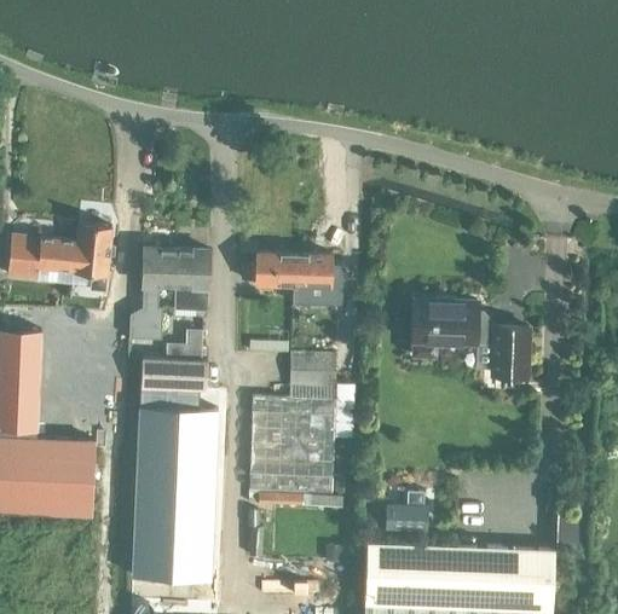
[(79,245),(76,274),(91,276),(90,293),(107,294),(108,274),(110,274),(114,231),(80,227),(79,245)]
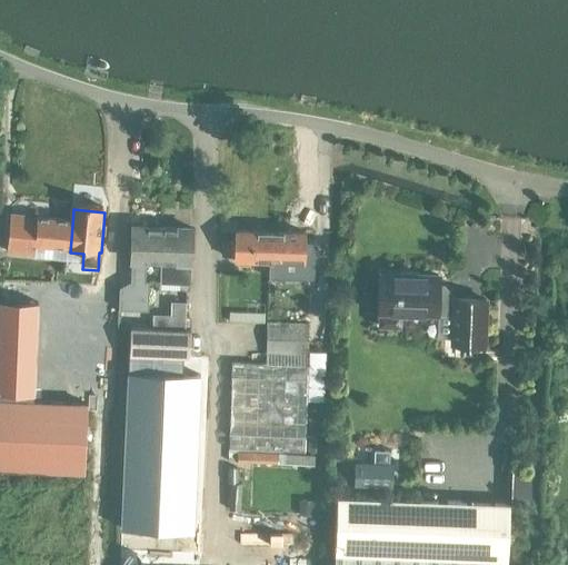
[(12,221),(9,256),(35,258),(36,249),(70,253),(72,226),(12,221)]
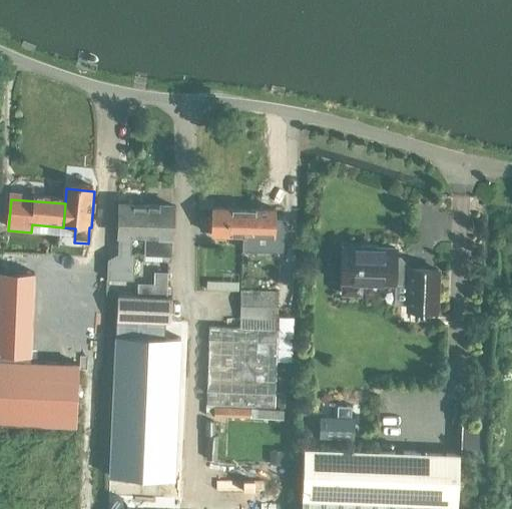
[(147,238),(148,209),(120,208),(120,239),(120,259),(110,263),(110,283),(137,283),(137,257),(133,257),(134,238),(147,238)]
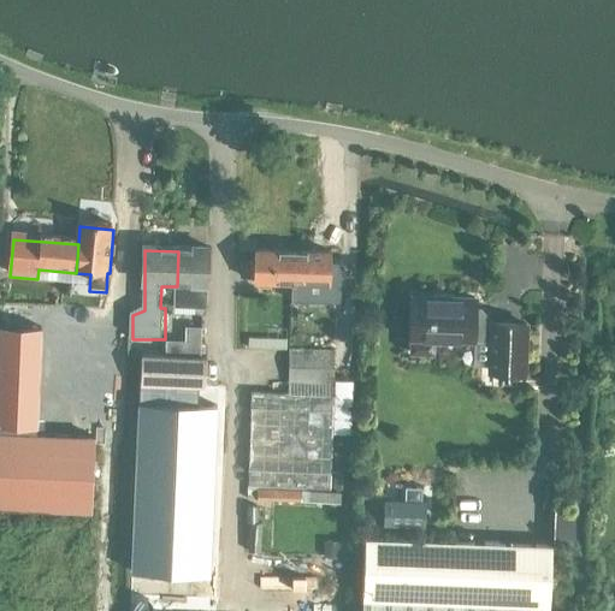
[(178,251),(177,286),(197,288),(197,310),(208,309),(208,289),(211,289),(211,251),(178,251)]
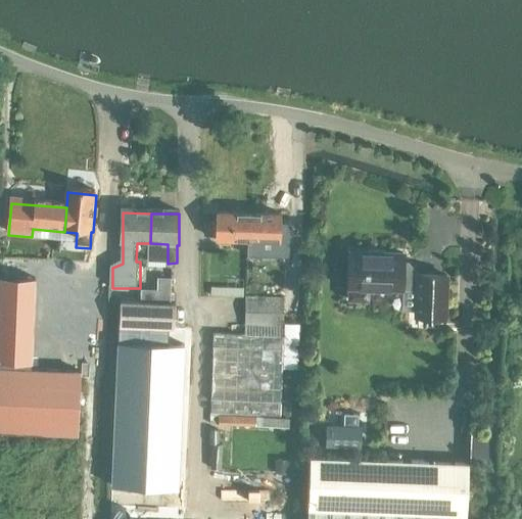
[(219,243),(249,243),(250,216),(219,216),(219,225),(206,225),(206,238),(219,238),(219,243)]
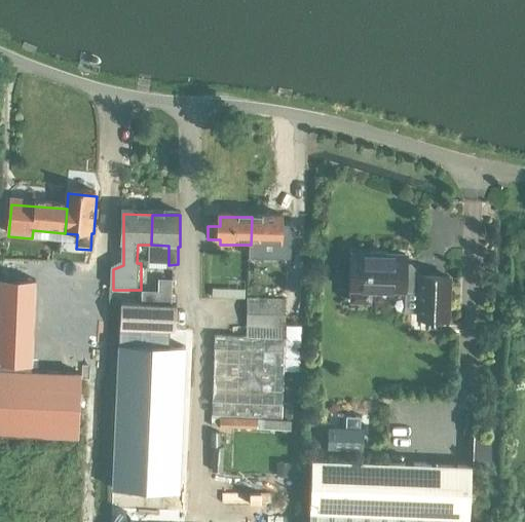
[(252,217),(251,245),(282,245),(283,240),(294,240),(294,228),(283,228),(283,217),(252,217)]
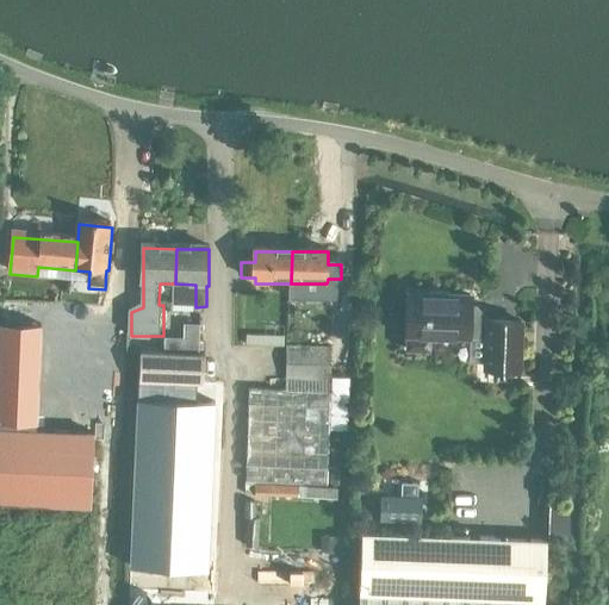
[(520,373),(522,325),(488,324),(488,325),(482,325),(483,319),(476,311),(471,311),(471,299),(451,299),(451,297),(430,295),(430,298),(410,297),(408,338),(412,338),(412,341),(427,341),(427,340),(470,341),(470,336),(486,337),(485,372),(520,373)]
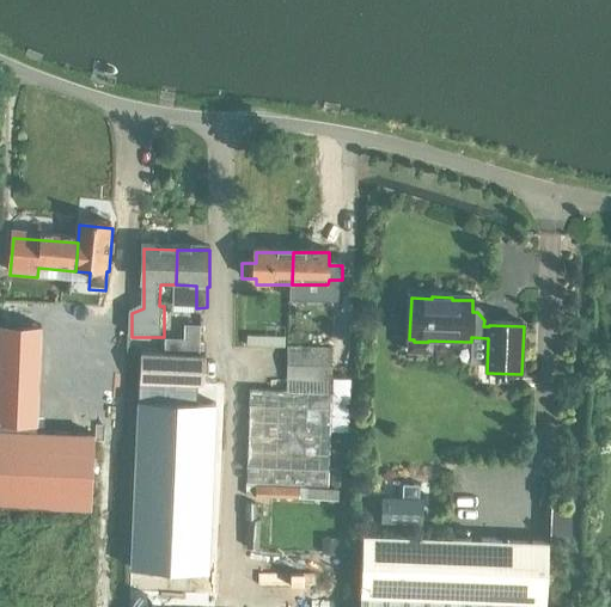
[(167,353),(203,351),(203,324),(187,324),(187,338),(167,338),(167,353)]
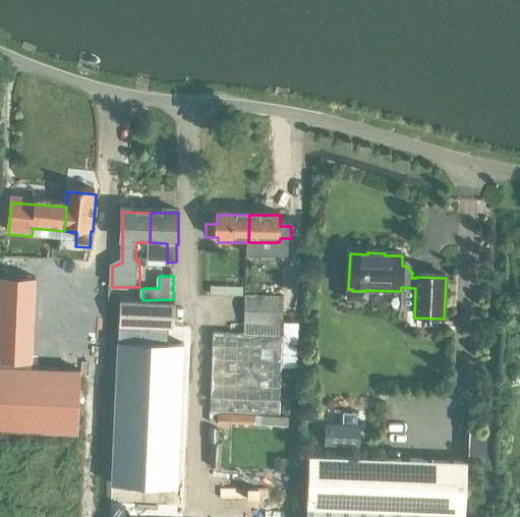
[(0,280),(0,364),(32,366),(35,282),(0,280)]
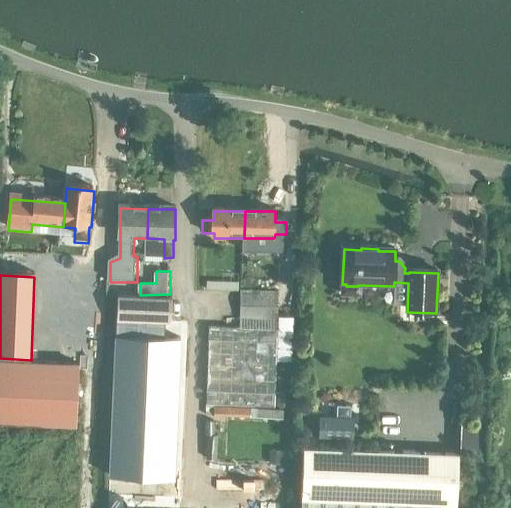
[(275,410),(275,404),(276,374),(276,372),(278,323),(279,323),(279,294),(240,293),(240,285),(208,284),(207,292),(239,293),(239,321),(239,331),(209,330),(206,418),(283,422),(283,413),(215,410),(215,408),(275,410)]
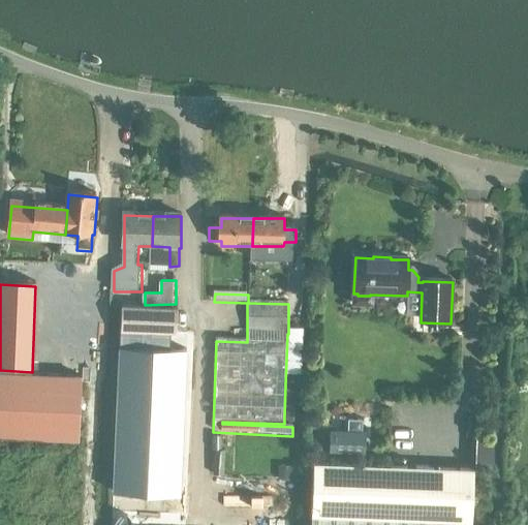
[(121,308),(114,495),(180,497),(186,352),(171,351),(171,335),(177,335),(178,311),(121,308)]
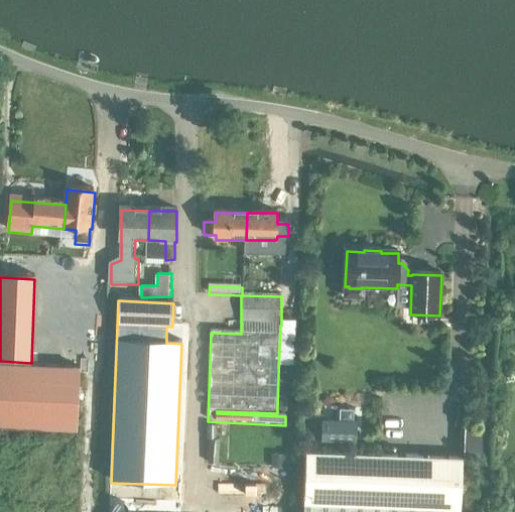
[(78,370),(30,367),(0,365),(0,431),(76,435),(78,370)]
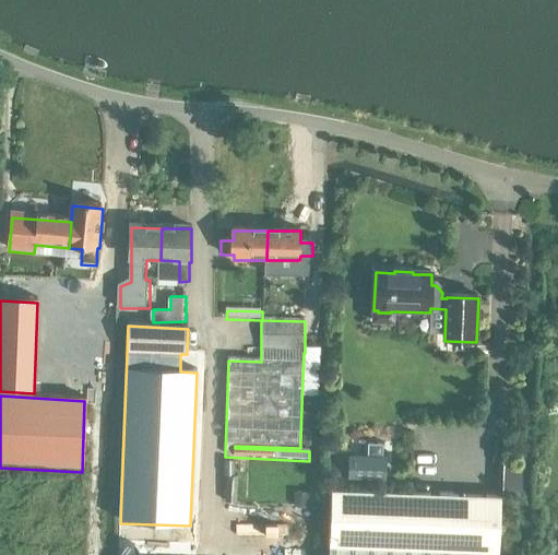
[(368,446),(368,458),(348,457),(348,480),(387,482),(387,459),(383,458),(383,446),(368,446)]
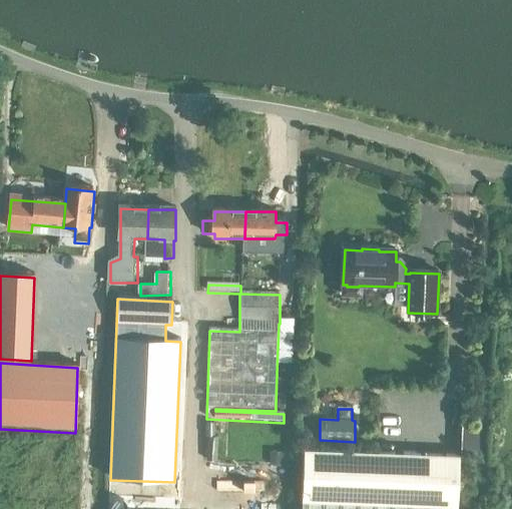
[(208,439),(206,463),(217,464),(223,464),(224,446),(219,446),(219,440),(214,440),(215,426),(206,425),(205,436),(205,439),(208,439)]
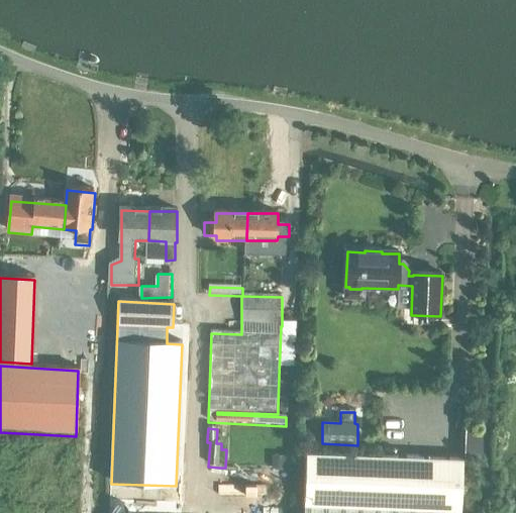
[(459,512),(462,460),(417,458),(306,453),(303,512),(459,512)]
